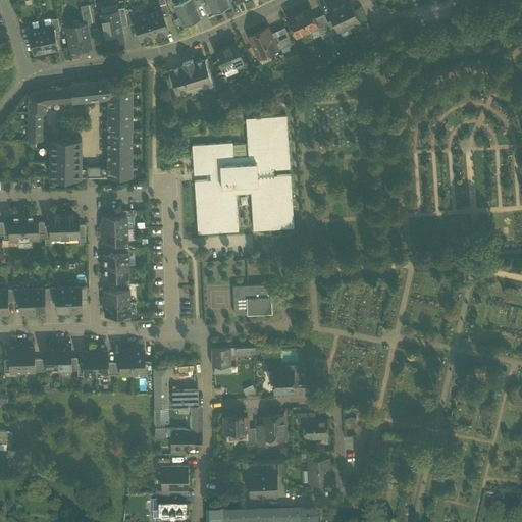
[(158,0),(162,9),(164,16),(169,14),(164,0),(158,0)]
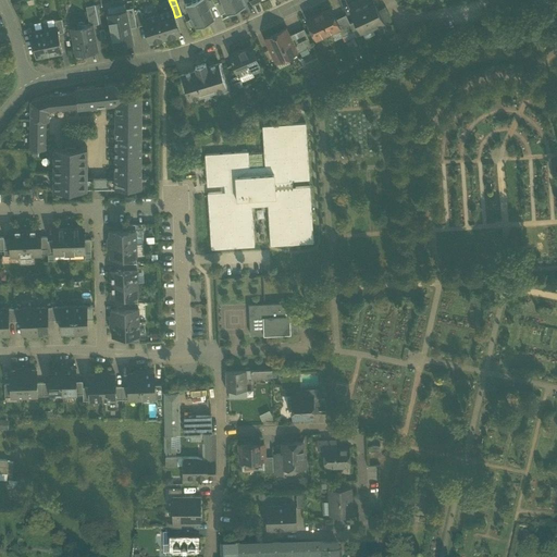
[(192,0),(194,4),(187,8),(196,27),(208,22),(207,19),(213,15),(209,7),(206,0),(192,0)]
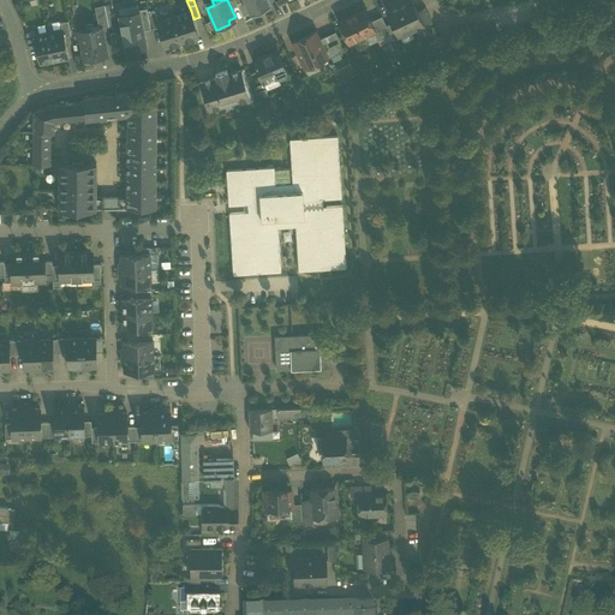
[(249,12),(243,0),(240,0),(237,3),(238,5),(243,16),(249,12)]
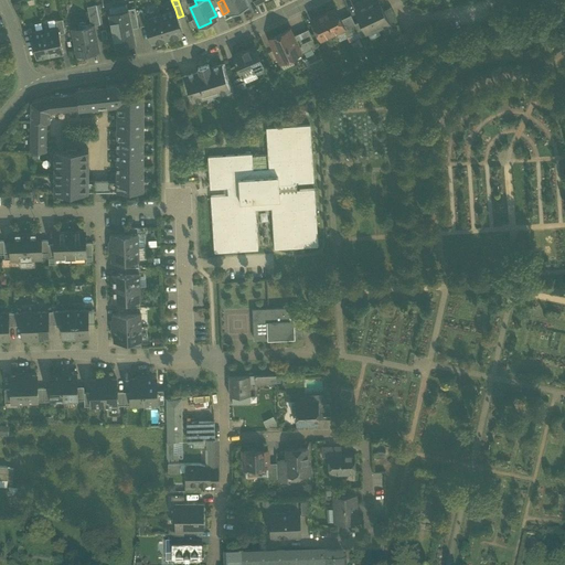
[(236,10),(243,8),(249,4),(246,0),(223,0),(228,11),(230,13),(236,10)]
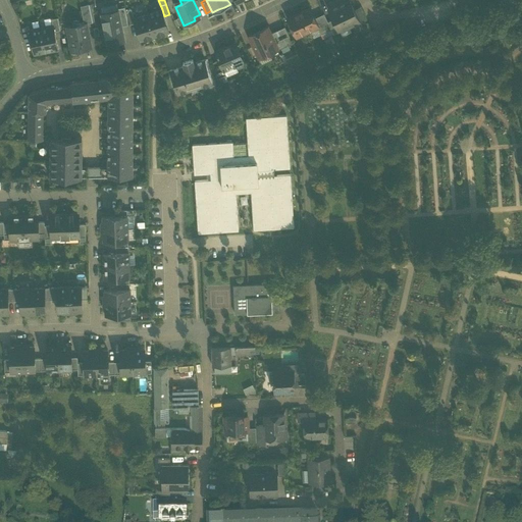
[(338,31),(349,25),(336,0),(331,0),(329,1),(332,6),(328,8),(333,18),(338,31)]
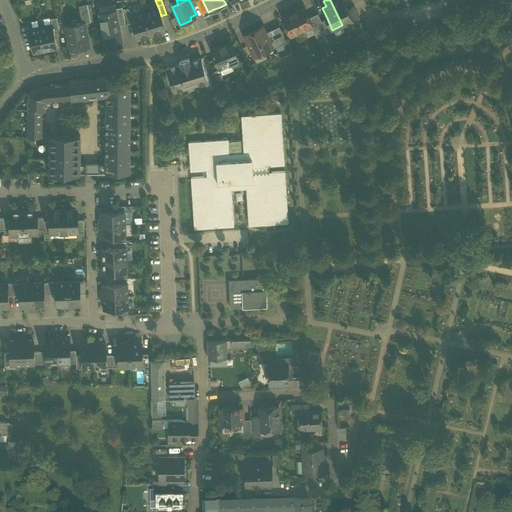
[(338,0),(330,0),(342,25),(352,20),(352,19),(347,10),(342,0),(339,0),(338,0)]
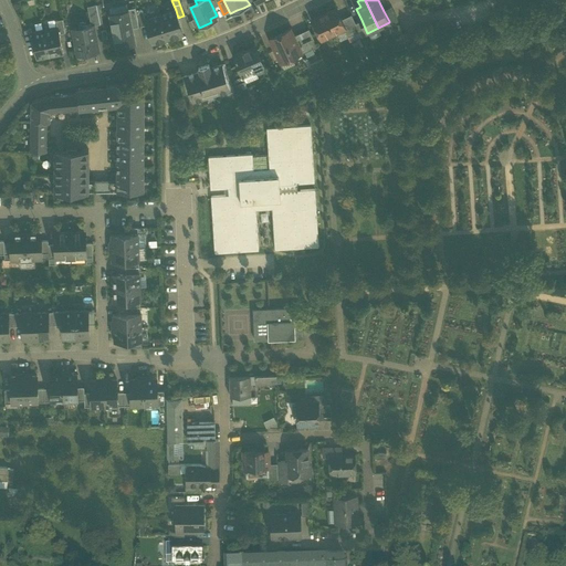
[(87,6),(92,25),(93,24),(100,23),(96,3),(87,6)]
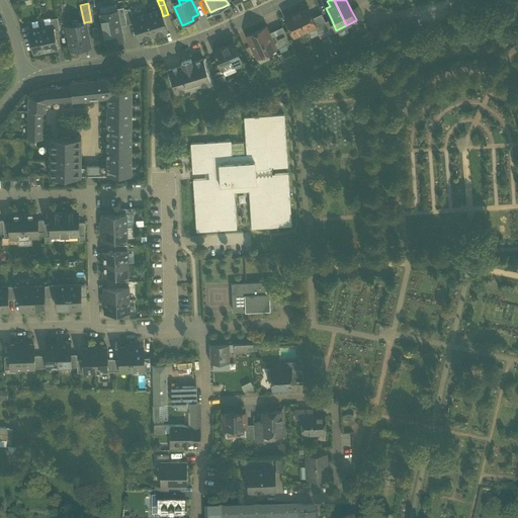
[(116,7),(116,9),(117,9),(120,25),(127,24),(123,6),(116,7)]
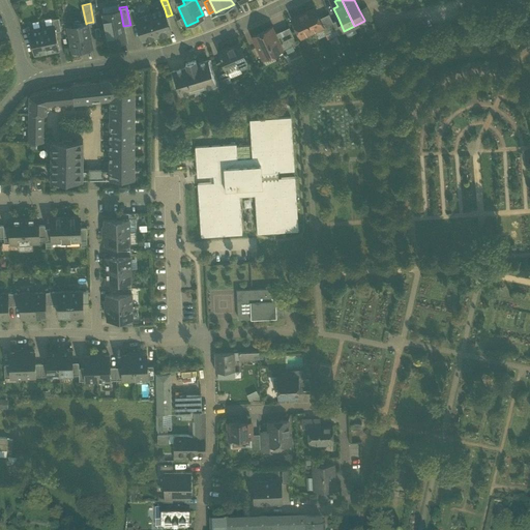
[(292,18),(301,37),(322,27),(323,26),(319,18),(314,7),(292,18)]
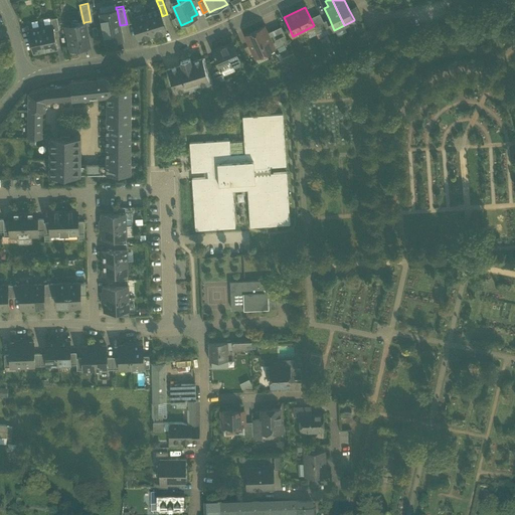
[(128,23),(134,21),(133,17),(129,8),(124,10),(128,23)]
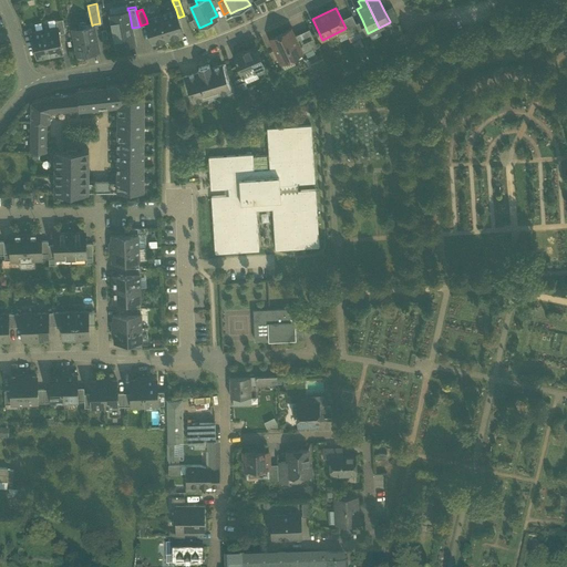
[(389,9),(384,11),(390,21),(394,19),(389,9)]
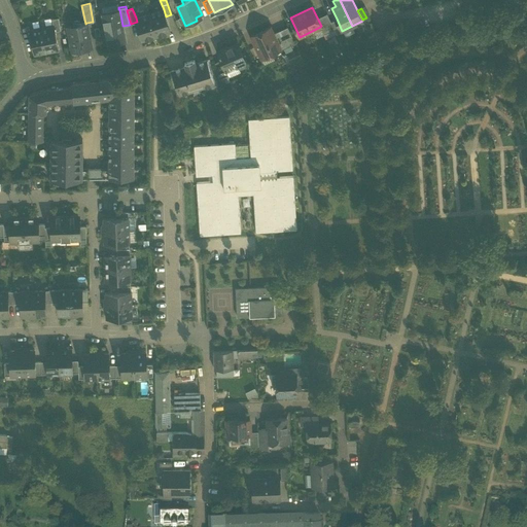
[(126,40),(123,26),(119,9),(118,9),(103,12),(109,43),(126,40)]
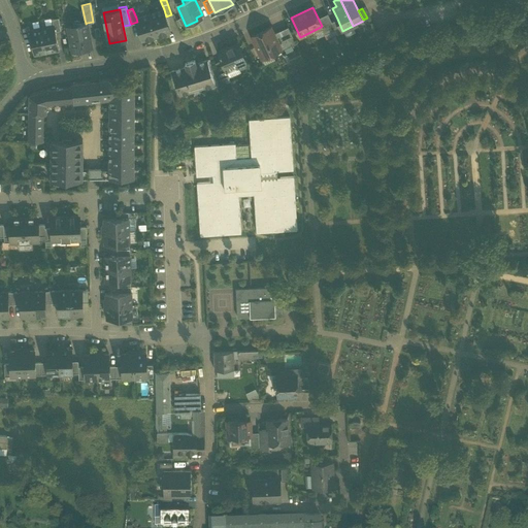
[(150,13),(157,36),(170,31),(166,17),(164,9),(150,13)]
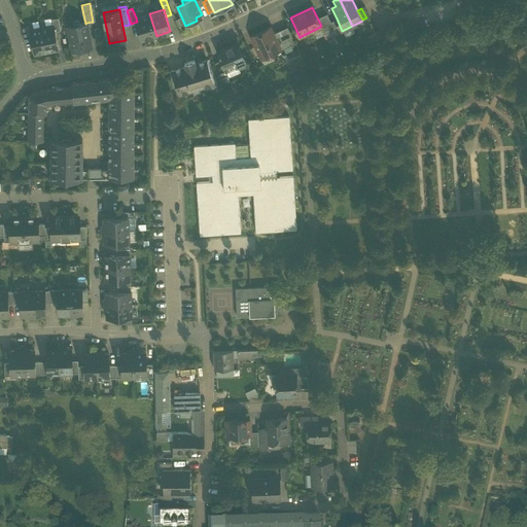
[(137,22),(142,40),(156,36),(149,13),(136,18),(137,22)]
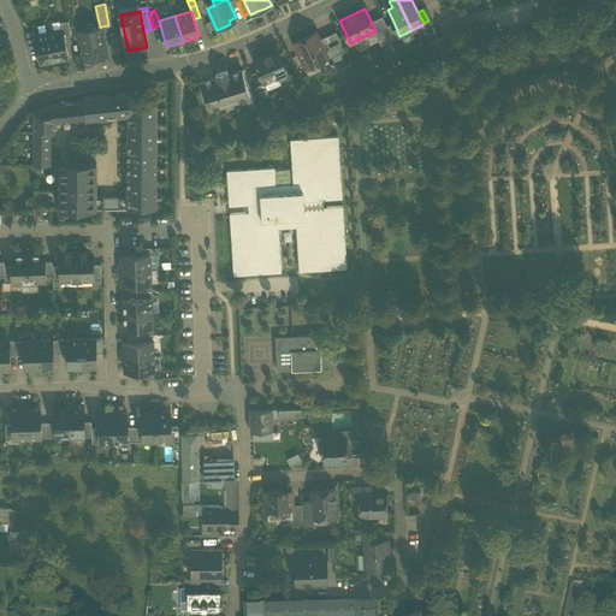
[(374,31),(378,40),(391,34),(386,25),(383,16),(371,21),(375,30),(374,31)]
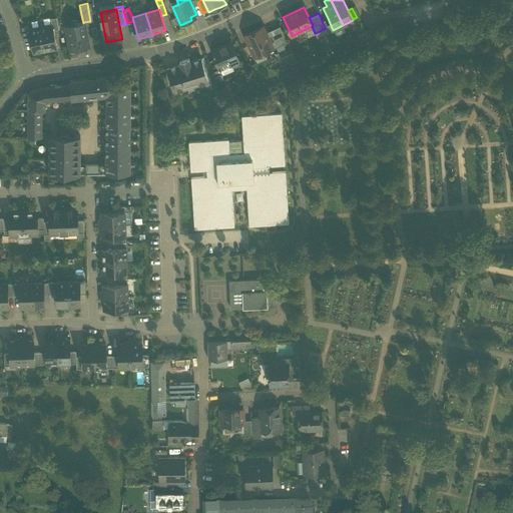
[(52,24),(53,29),(59,28),(57,16),(51,18),(52,24)]
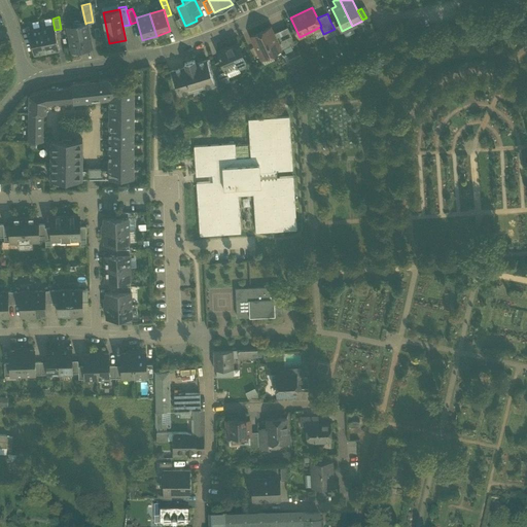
[(335,29),(337,34),(342,31),(337,19),(330,22),(335,29)]
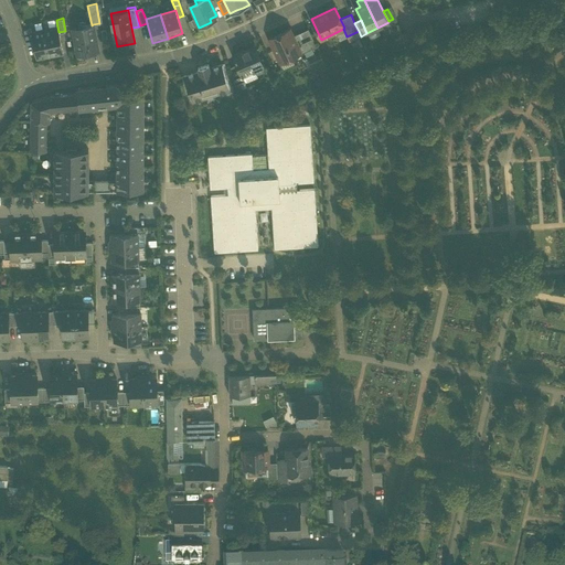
[(74,35),(77,54),(98,51),(93,24),(92,25),(84,27),(82,24),(78,25),(76,28),(74,29),(73,29),(74,35)]
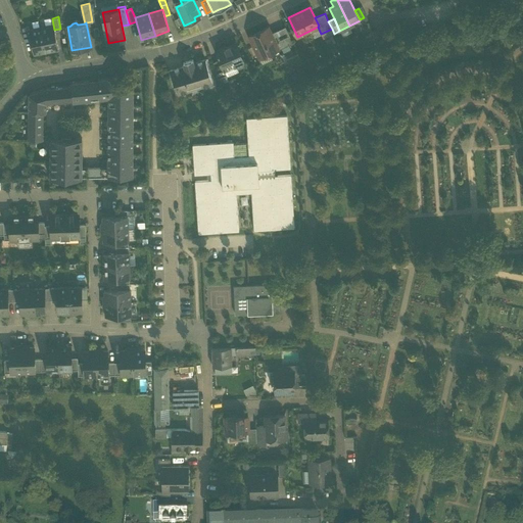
[(21,27),(25,41),(32,40),(30,30),(29,25),(21,27)]
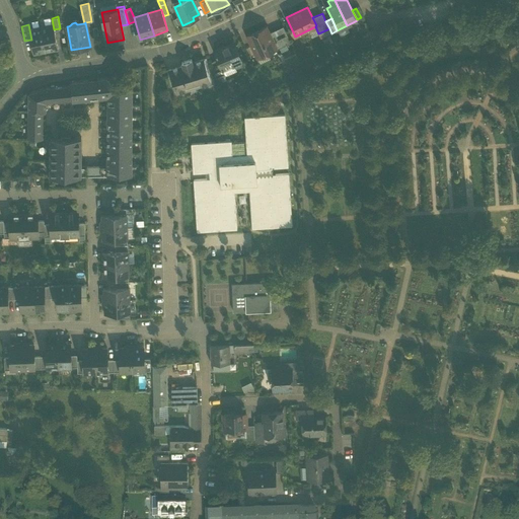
[(53,24),(41,26),(46,51),(58,49),(54,29),(53,24)]
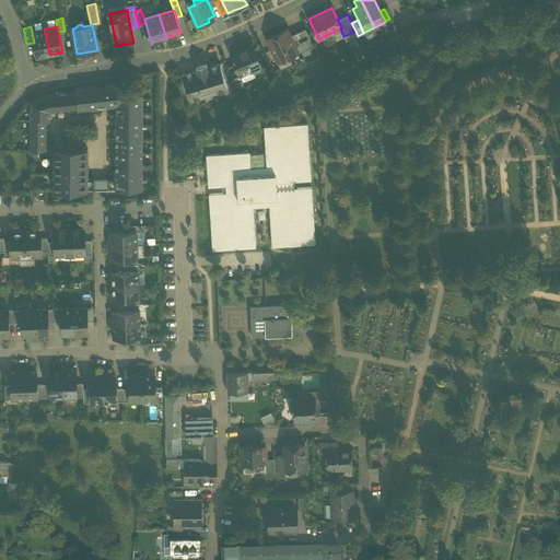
[(36,57),(49,55),(44,28),(32,32),(34,43),(36,57)]
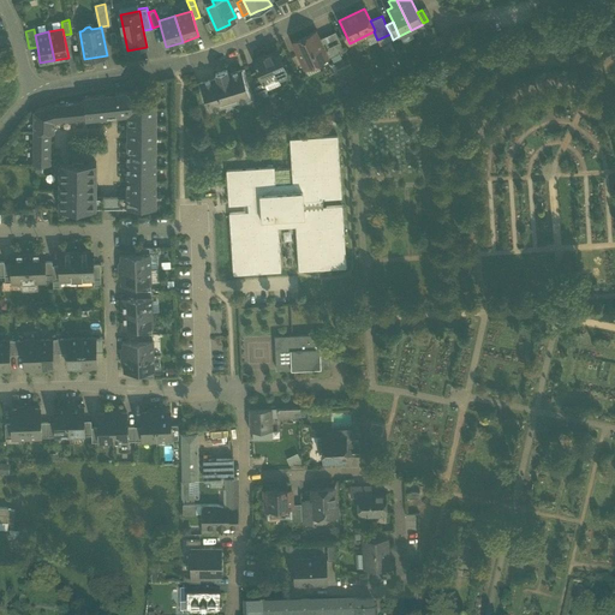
[(293,42),(305,69),(306,67),(305,66),(316,61),(317,63),(327,58),(327,57),(318,39),(315,31),(293,42)]
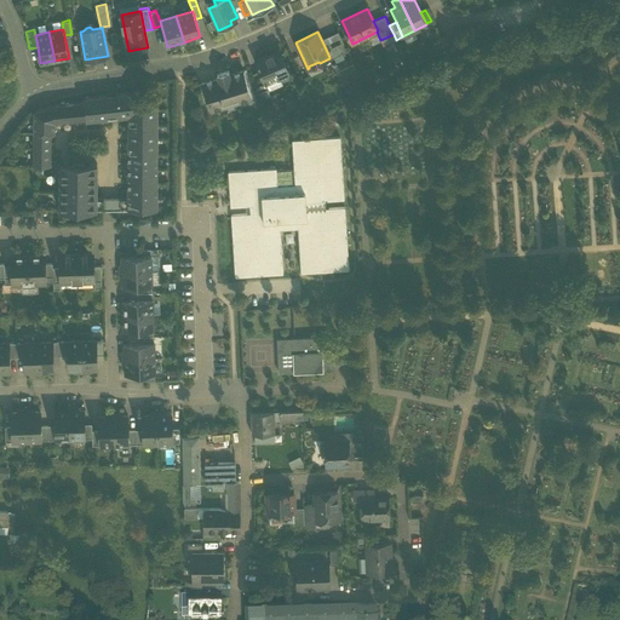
[(333,55),(334,57),(348,51),(338,32),(321,39),(329,57),(333,55)]
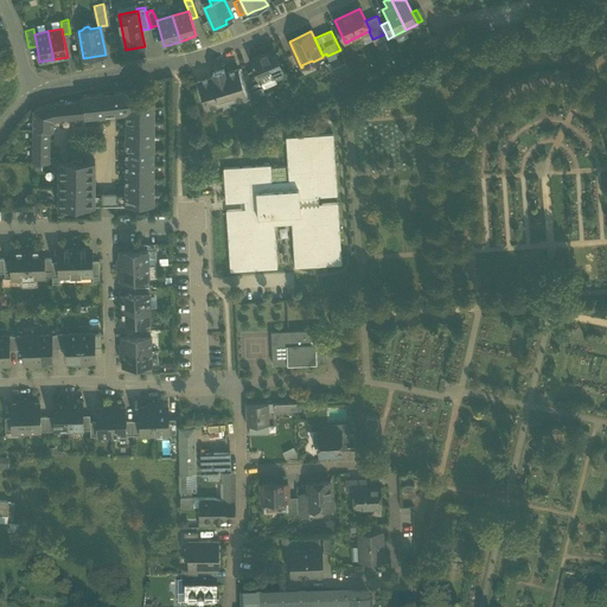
[(276,83),(273,75),(274,75),(278,76),(281,74),(282,70),(273,49),(250,59),(255,69),(261,82),(263,89),(276,83)]
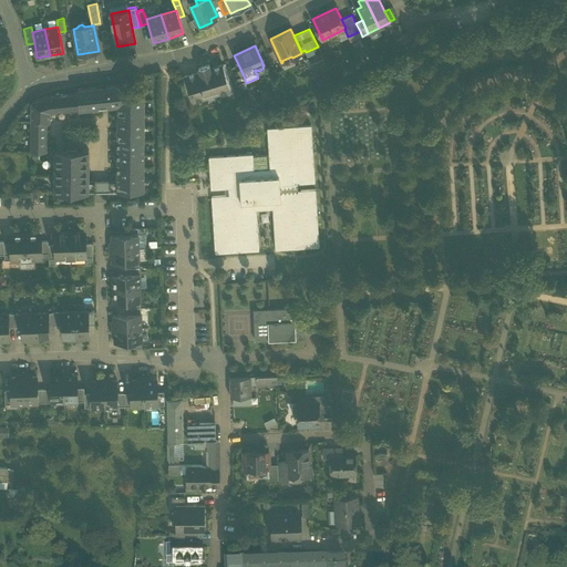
[(189,93),(193,102),(206,98),(205,93),(215,90),(216,94),(230,90),(223,64),(210,69),(209,64),(198,68),(199,72),(198,72),(202,86),(197,88),(198,91),(189,93)]
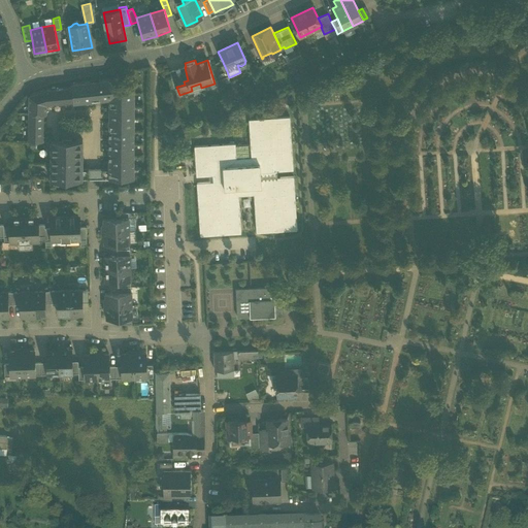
[(215,63),(221,81),(229,77),(227,71),(222,60),(215,63)]
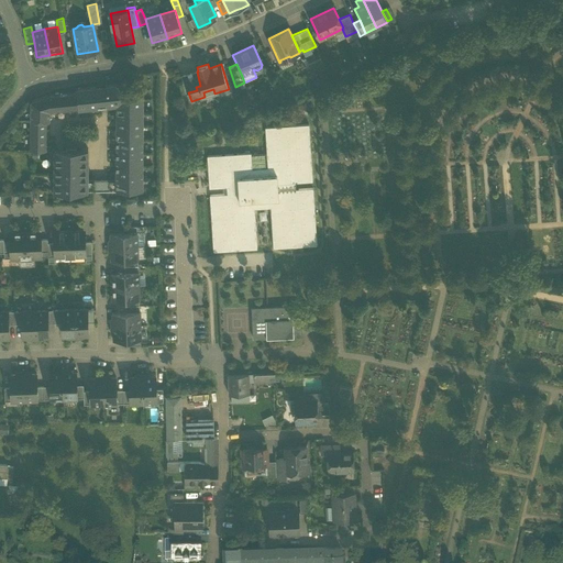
[(184,76),(188,92),(197,90),(196,87),(200,86),(197,72),(184,76)]
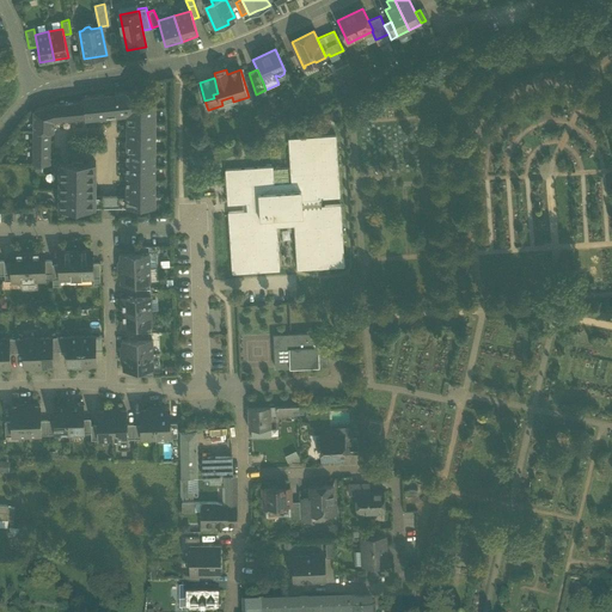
[(155,89),(127,92),(127,114),(127,195),(127,207),(155,206),(155,89)]
